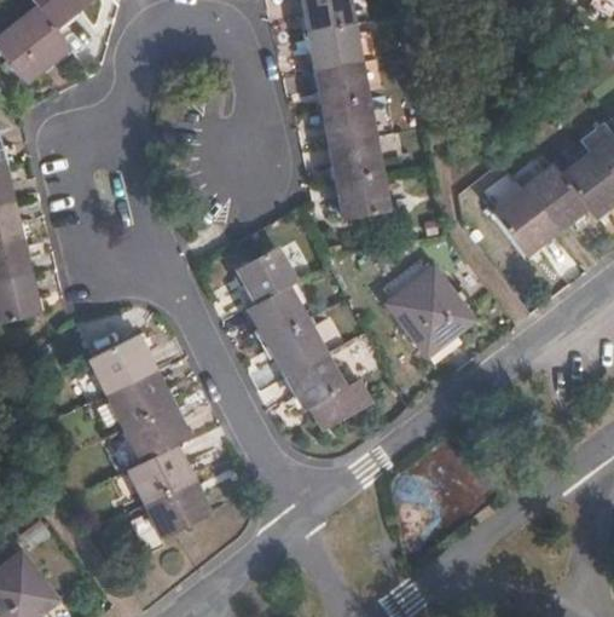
[(39,0),(40,1),(0,32),(0,45),(25,76),(70,41),(56,23),(84,0),(39,0)]
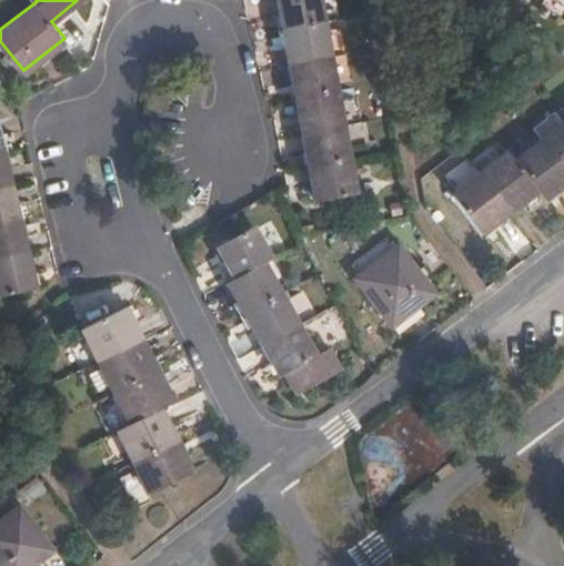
[(281,0),(315,187),(352,158),(346,121),(321,0),(281,0)]
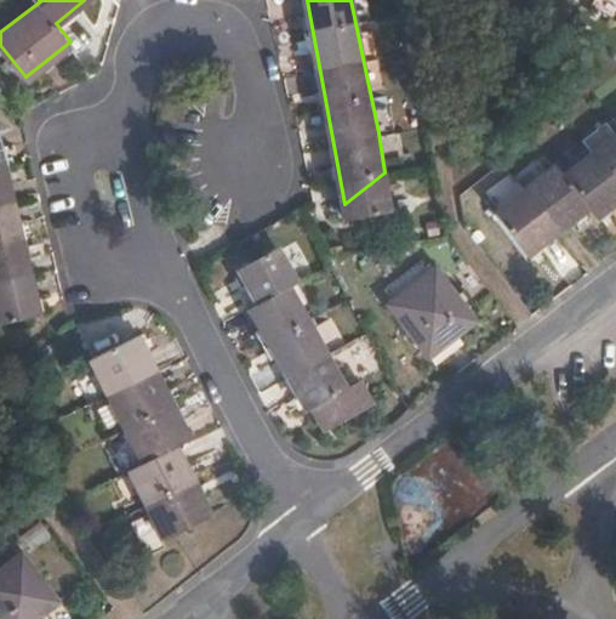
[(615,140),(565,177),(559,168),(498,214),(530,256),(591,211),(598,221),(615,206),(615,140)]
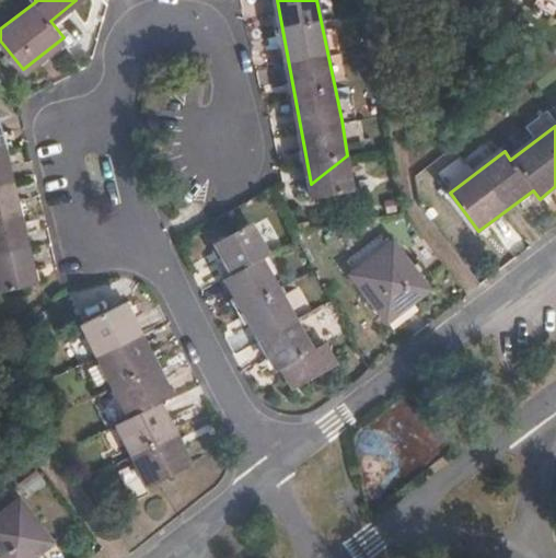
[(0,288),(33,281),(0,142),(0,288)]
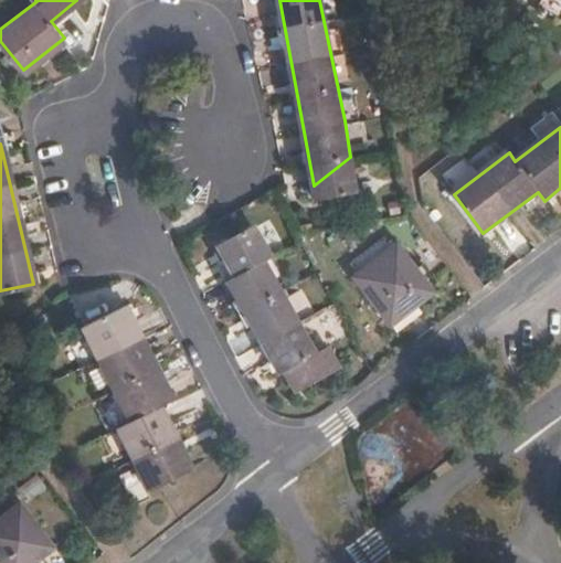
[(355,186),(350,157),(314,186),(315,192),(355,186)]
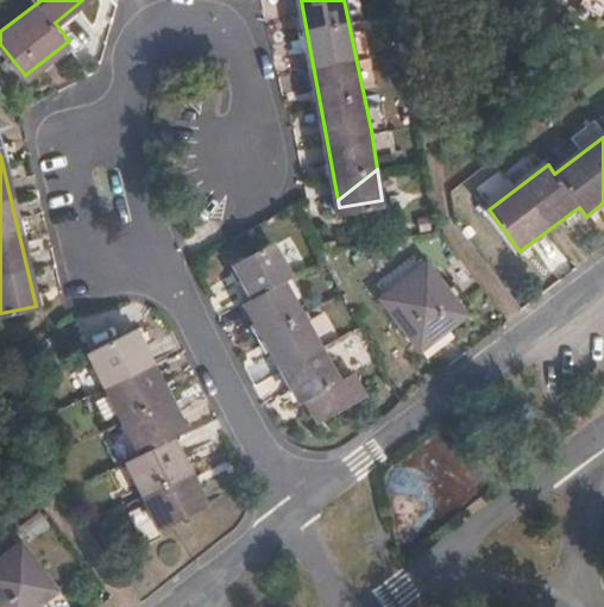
[(234,264),(241,275),(275,249),(272,243),(234,264)]
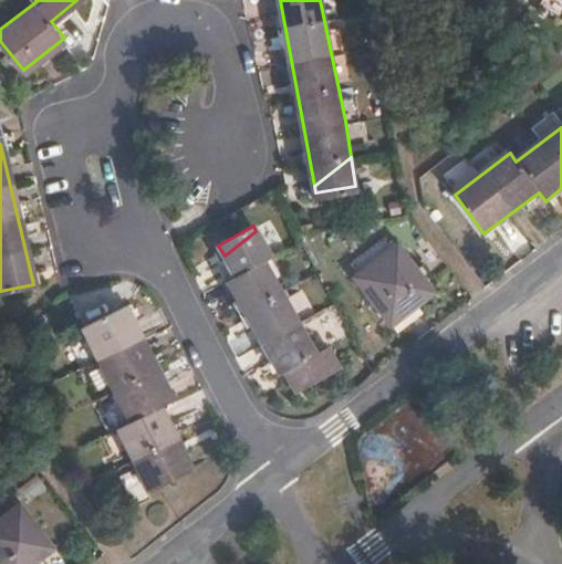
[(256,231),(225,256),(237,278),(229,283),(280,375),(288,372),(301,395),(345,369),(332,347),(319,355),(267,261),(271,258),(256,231)]
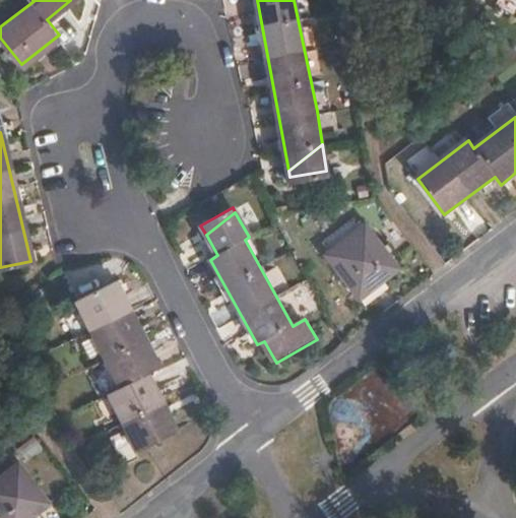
[(401,269),(367,225),(328,256),(362,300),(401,269)]
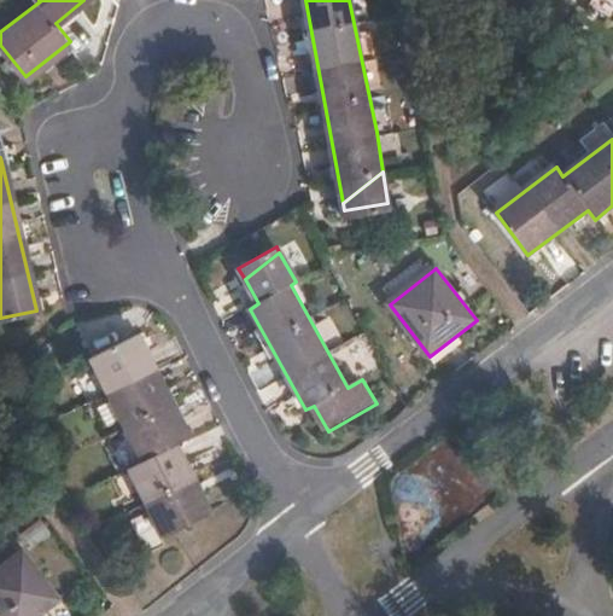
[(94,358),(107,384),(126,372),(150,354),(140,335),(94,358)]
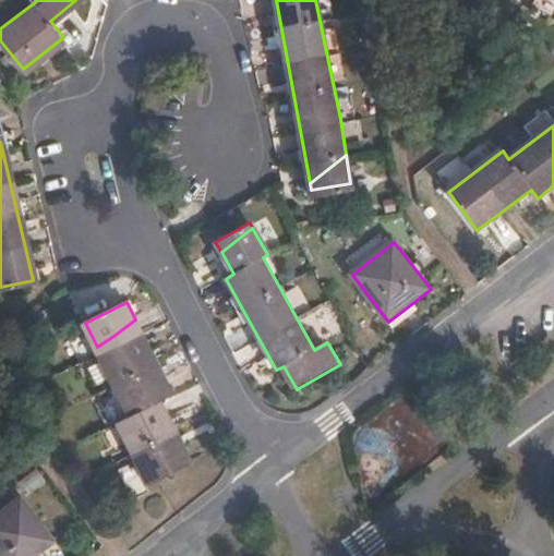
[(113,336),(97,347),(131,418),(118,425),(149,488),(192,466),(160,402),(172,396),(135,319),(113,336)]
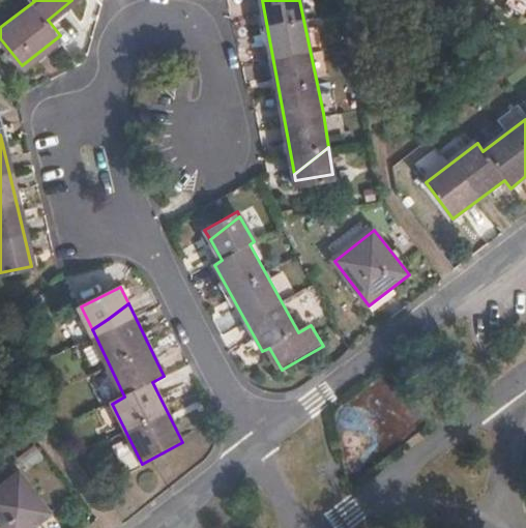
[(0,490),(0,523),(1,525),(36,501),(19,476),(0,490)]
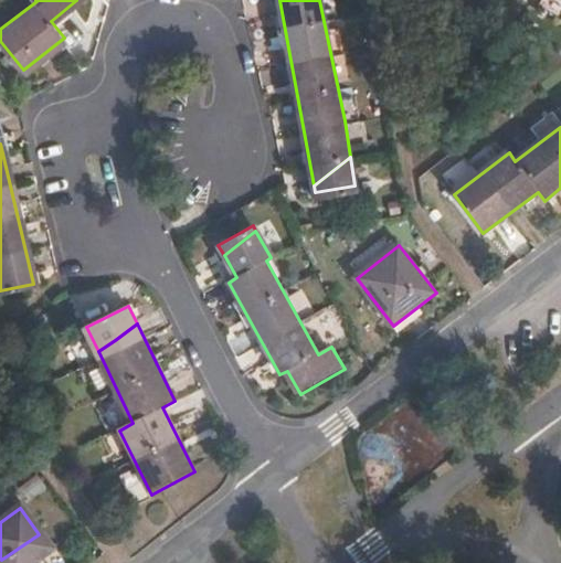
[(39,534),(1,560),(3,562),(34,562),(52,551),(39,534)]
